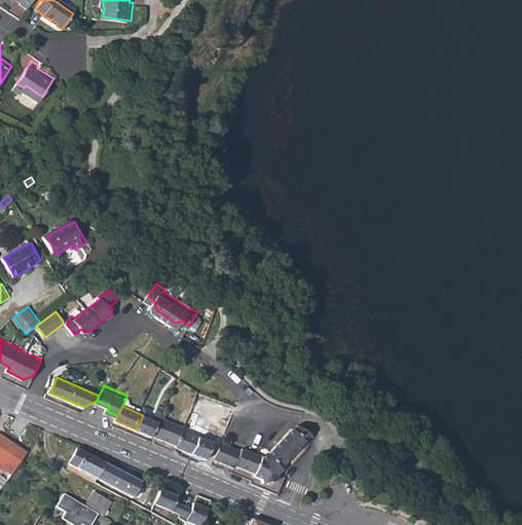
[(153,437),(154,435),(159,422),(155,420),(143,415),(137,429),(153,437)]
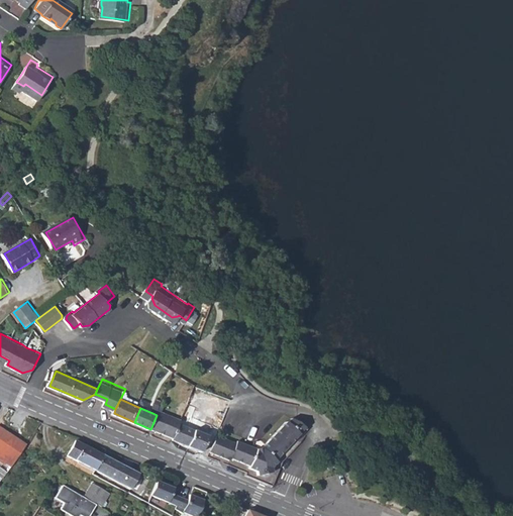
[(189,411),(187,411),(183,419),(175,437),(175,438),(204,450),(213,429),(196,422),(198,416),(193,413),(194,409),(190,408),(189,411)]
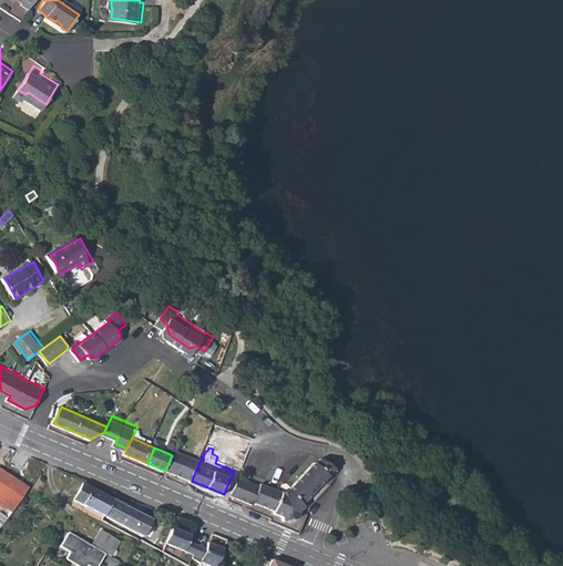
[(166,469),(192,480),(201,460),(178,451),(174,449),(172,455),(166,469)]
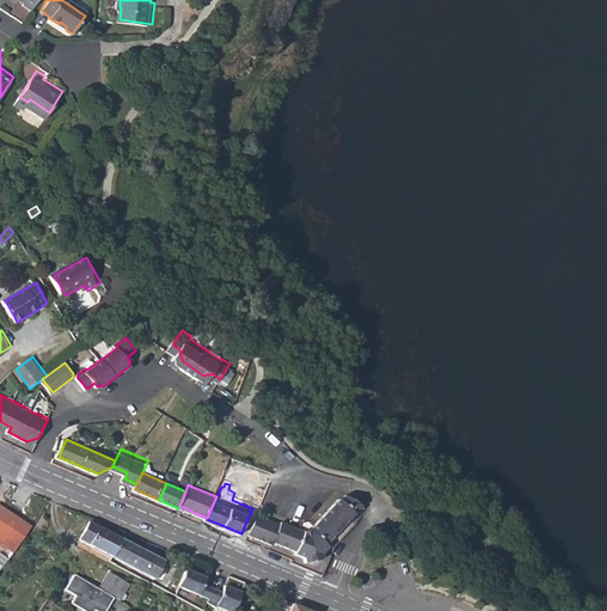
[(40,500),(49,505),(53,500),(54,496),(43,492),(40,500)]
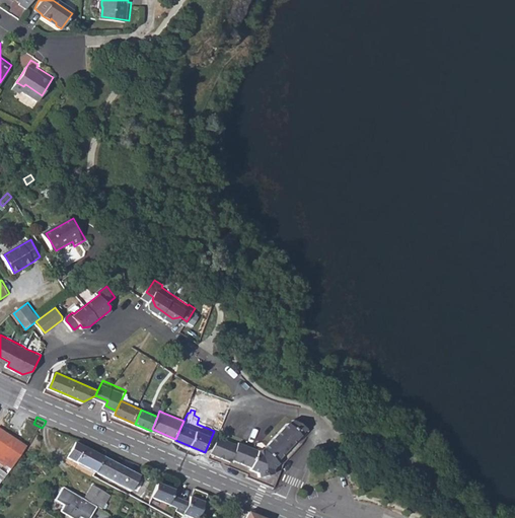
[(240,444),(220,436),(213,452),(233,460),(233,458),(253,466),(252,467),(260,471),(261,475),(275,471),(273,467),(280,460),(278,459),(307,427),(294,420),(290,424),(289,423),(266,448),(260,450),(240,442),(240,444)]
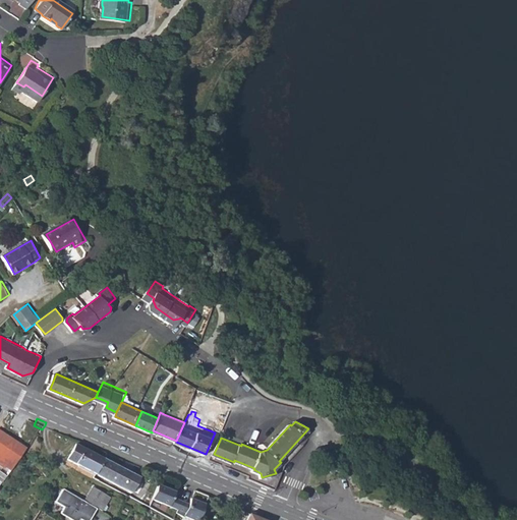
[(17,450),(20,445),(0,430),(0,454),(10,461),(6,466),(5,465),(2,470),(8,475),(24,454),(17,450)]
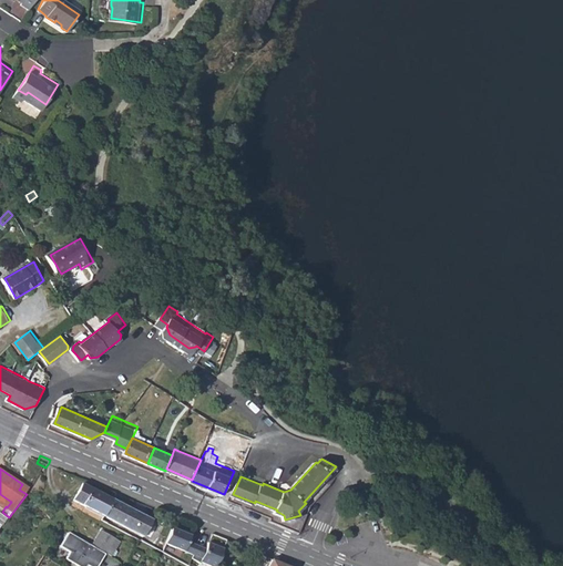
[(77,500),(108,515),(116,498),(85,483),(77,500)]
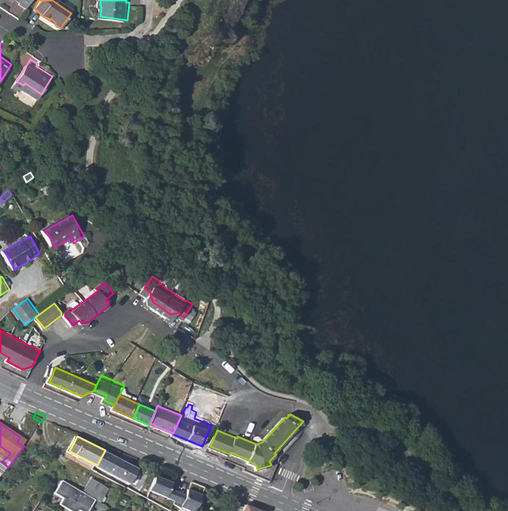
[(17,442),(24,446),(27,441),(20,437),(17,442)]
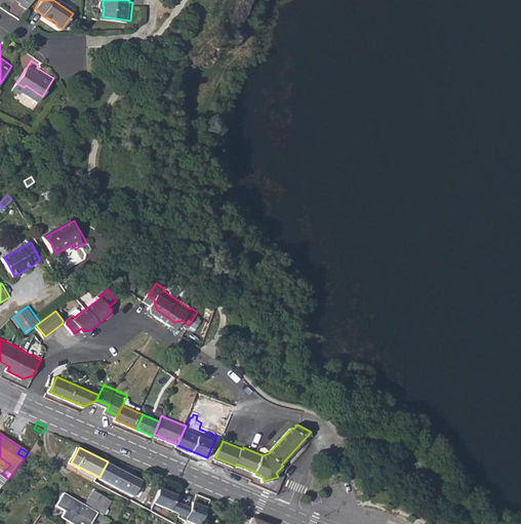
[(0,466),(5,469),(6,470),(10,465),(0,457),(0,466)]
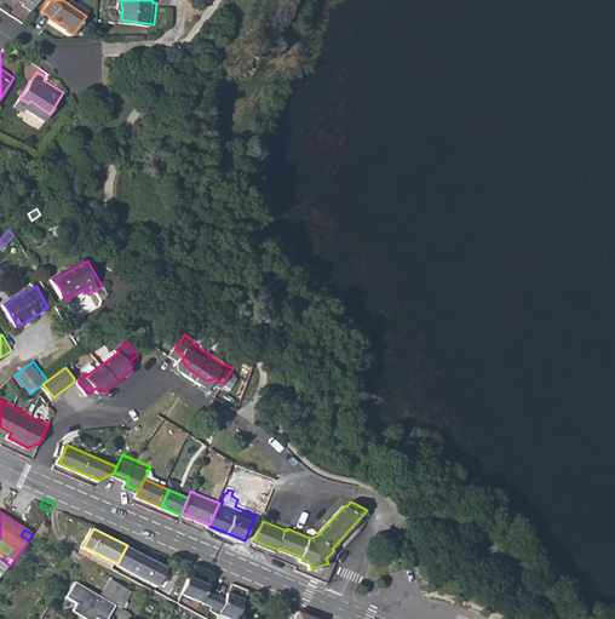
[(121,566),(131,548),(128,546),(127,545),(118,563),(119,565),(121,566)]
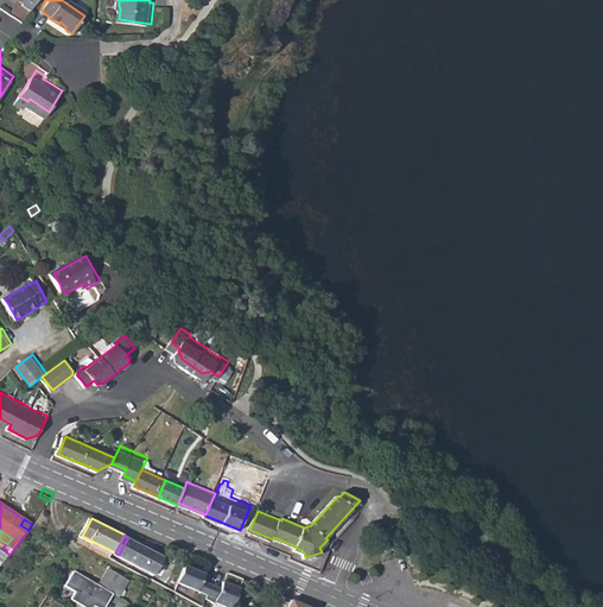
[(165,557),(128,537),(119,555),(156,575),(165,557)]
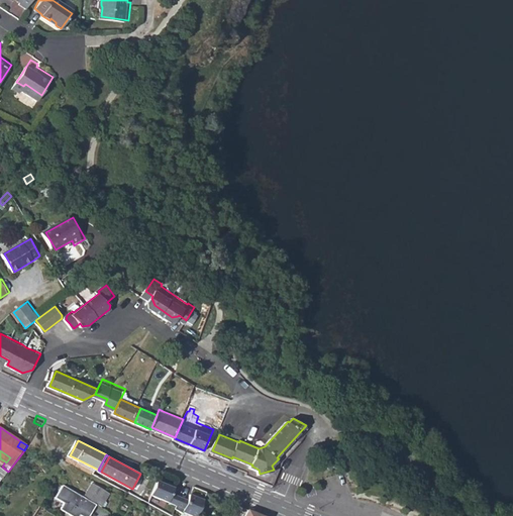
[(159,481),(154,495),(172,503),(176,494),(174,494),(176,488),(159,481)]
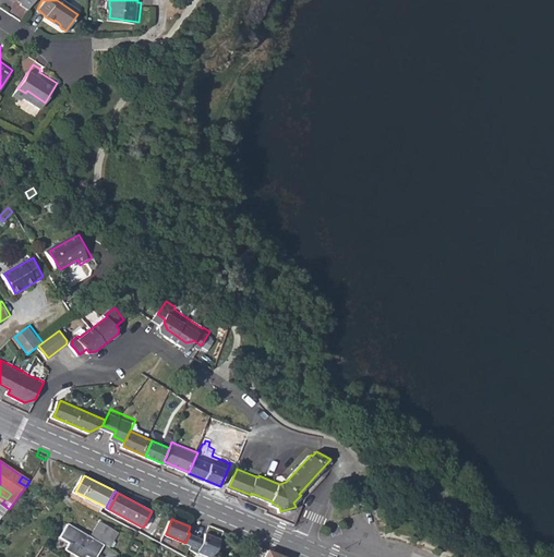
[(101,521),(94,535),(112,547),(121,532),(101,521)]
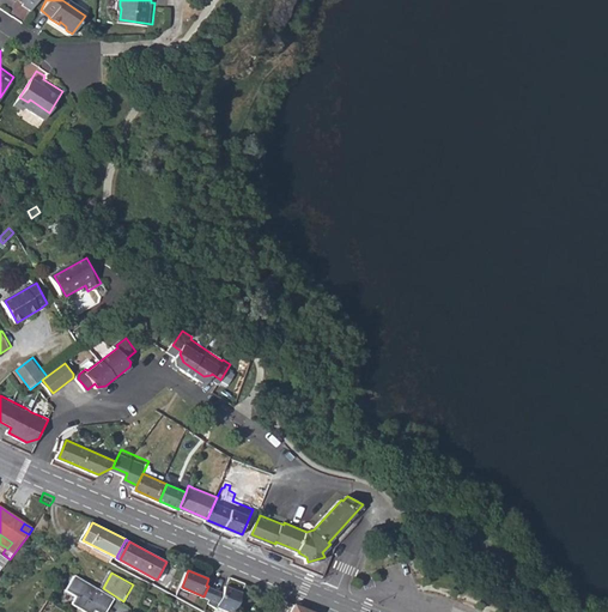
[(107,611),(116,598),(77,575),(68,589),(78,597),(74,604),(87,611),(95,611),(97,610),(99,611),(107,611)]
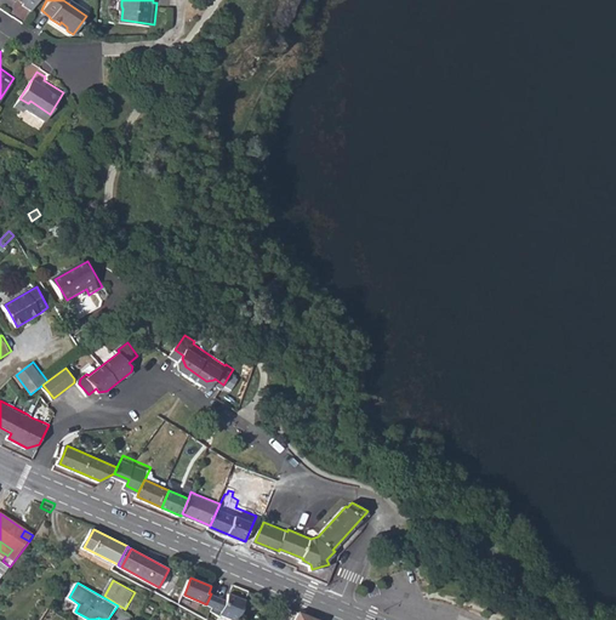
[(224,599),(211,593),(206,604),(221,609),(224,599)]
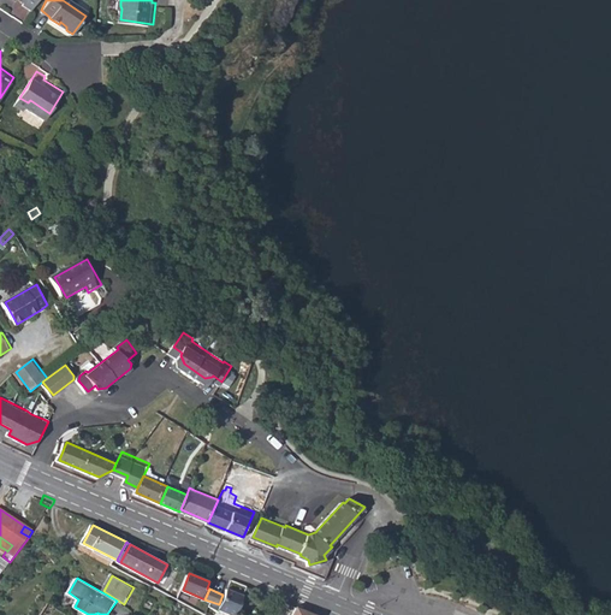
[(221,605),(220,609),(231,614),(236,614),(245,595),(229,589),(225,596),(223,595),(219,604),(221,605)]
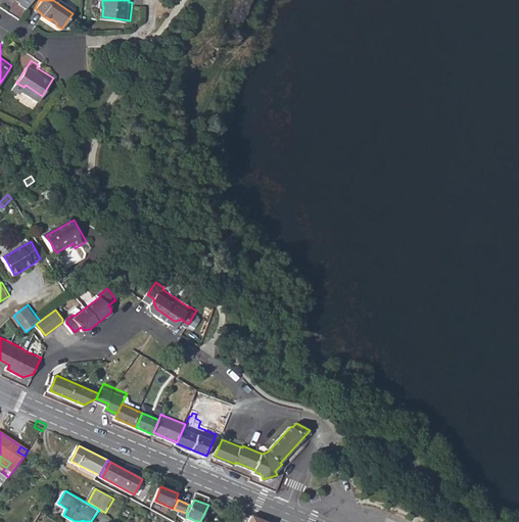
[(66,509),(58,503),(54,510),(63,515),(66,509)]
